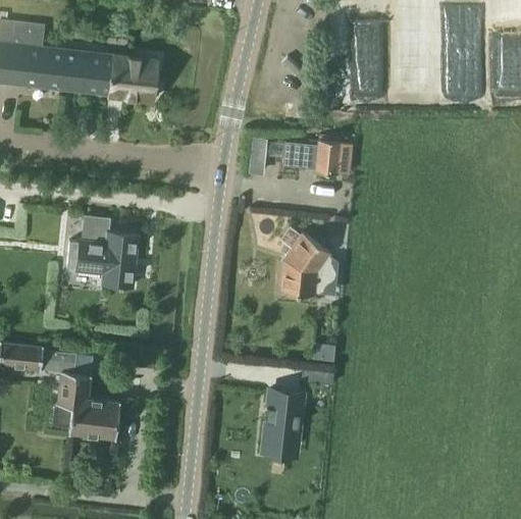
[(0,84),(152,102),(153,99),(158,95),(159,88),(155,83),(157,62),(42,48),(44,28),(7,23),(8,15),(0,13),(0,84)]
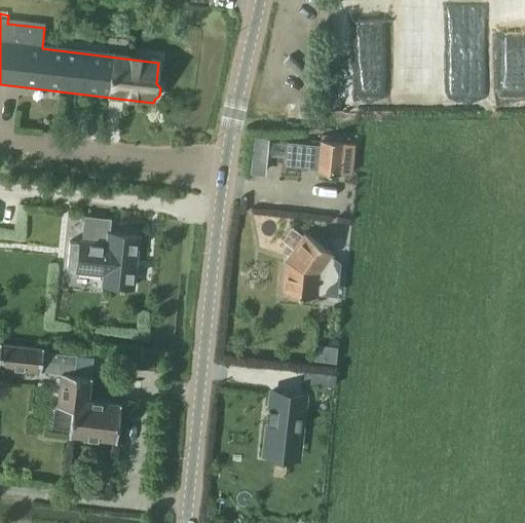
[(254,139),(251,172),(264,173),(267,141),(254,139)]
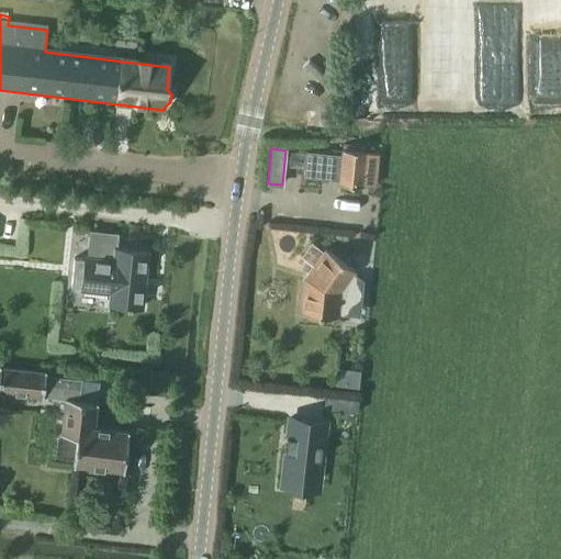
[(306,154),(304,179),(340,182),(339,187),(362,189),(363,188),(376,189),(379,156),(367,155),(367,154),(366,154),(345,152),(344,152),(343,157),(306,154)]
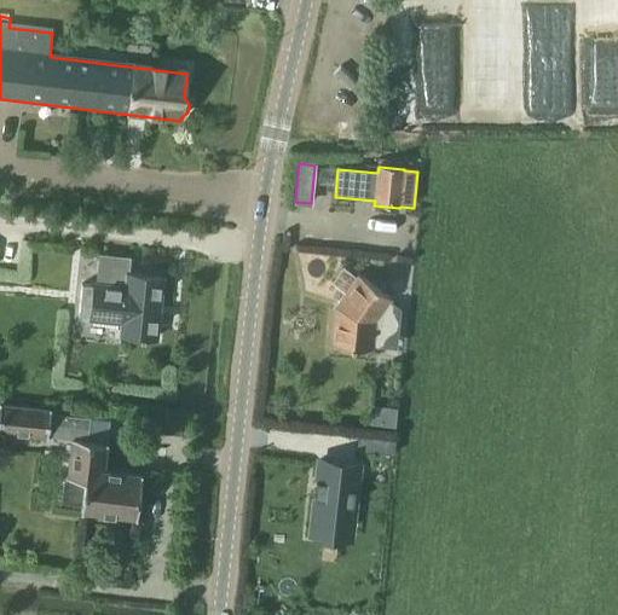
[(131,261),(100,257),(97,286),(94,286),(94,289),(82,288),(79,321),(122,326),(121,338),(156,342),(163,280),(128,277),(131,261)]
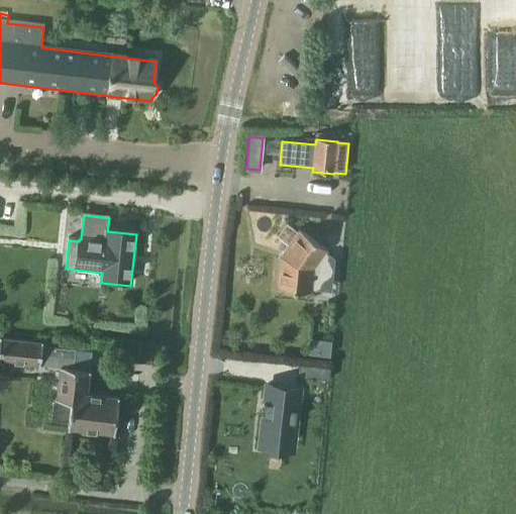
[(278,289),(278,290),(311,294),(311,292),(312,285),(331,287),(334,260),(324,253),(326,251),(327,250),(299,231),(299,232),(281,258),(278,289)]
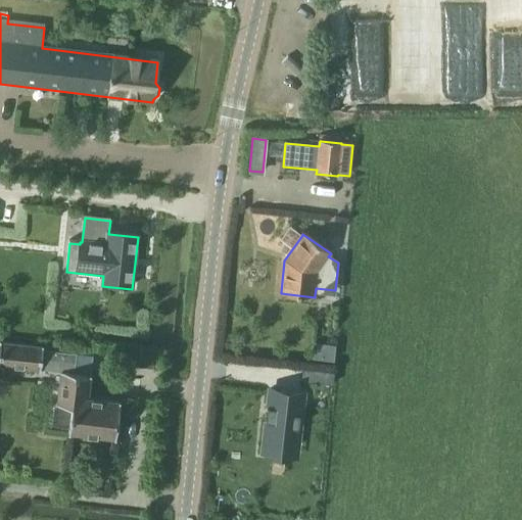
[(0,367),(41,372),(41,370),(61,373),(57,407),(54,409),(52,424),(55,427),(69,428),(68,434),(115,439),(119,411),(120,403),(87,399),(90,376),(74,374),(75,356),(43,352),(43,348),(0,343),(0,367)]
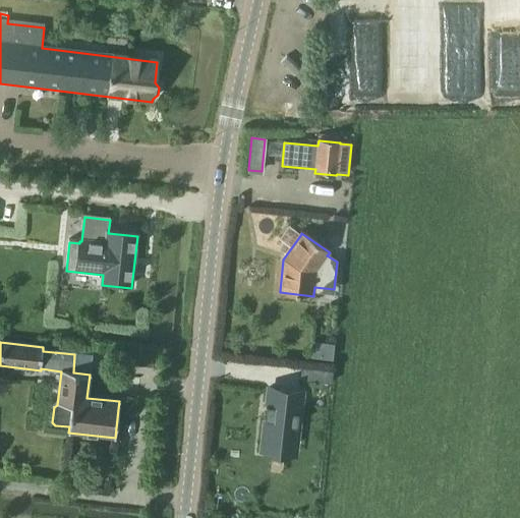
[(333,351),(312,349),(311,358),(332,360),(333,351)]
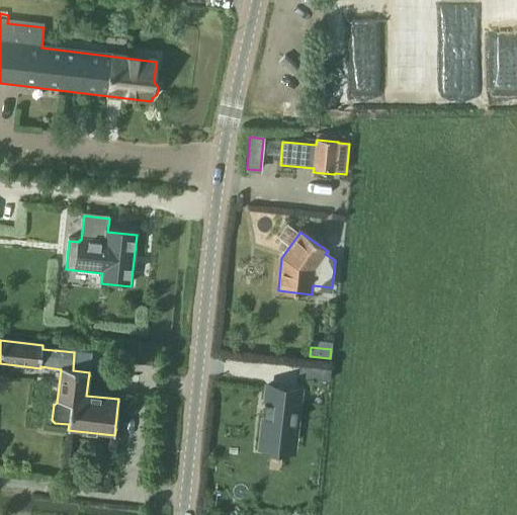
[(300,367),(299,379),(330,382),(331,370),(300,367)]
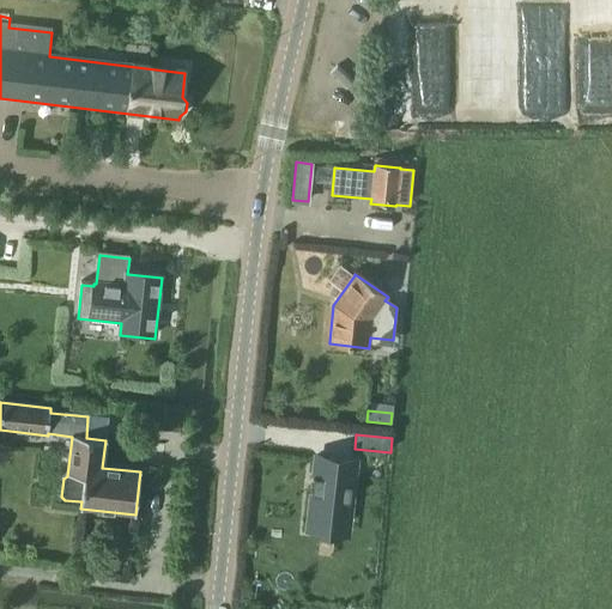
[(316,458),(309,522),(350,527),(357,463),(316,458)]
